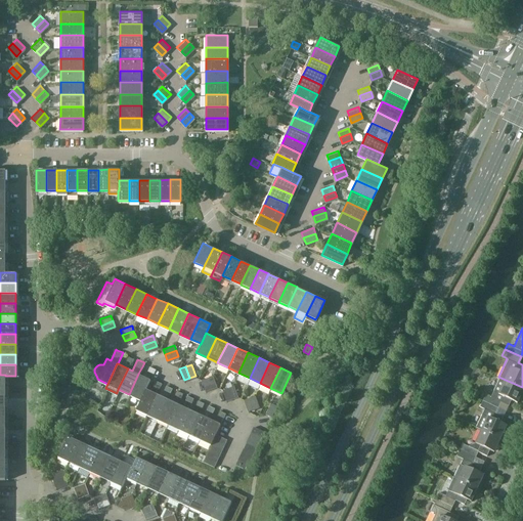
[(138,374),(129,394),(139,399),(140,399),(145,388),(149,379),(138,374)]
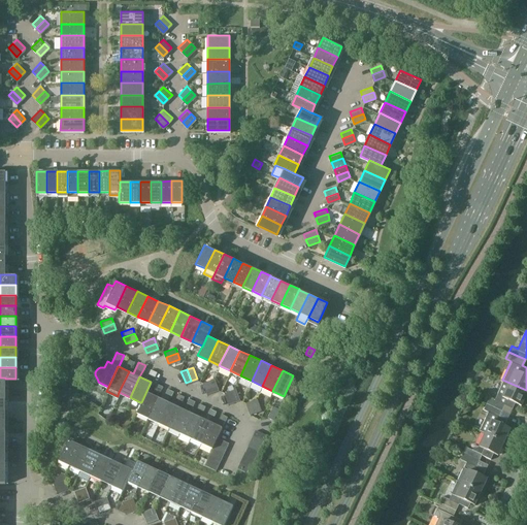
[(213,376),(202,382),(204,387),(216,383),(213,376)]
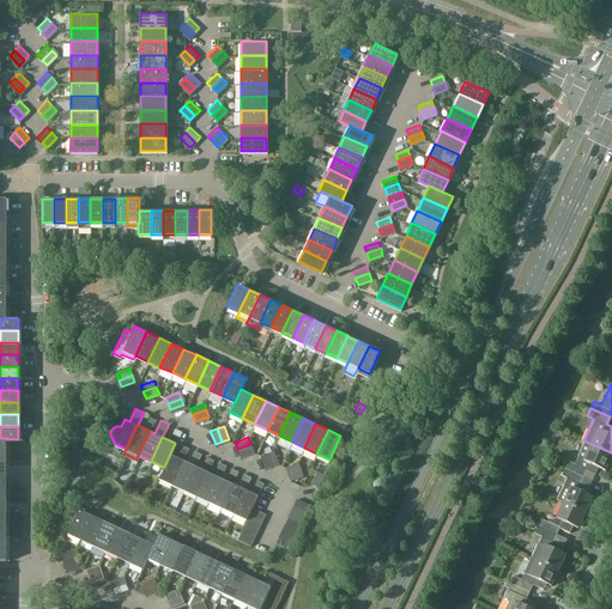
[(568,458),(564,466),(582,474),(586,467),(594,472),(598,464),(605,468),(611,454),(611,452),(583,440),(574,462),(568,458)]
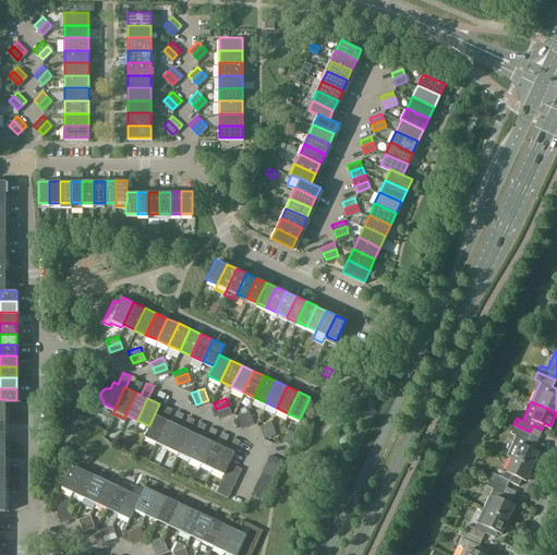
[(230,410),(228,405),(216,409),(218,415),(230,410)]
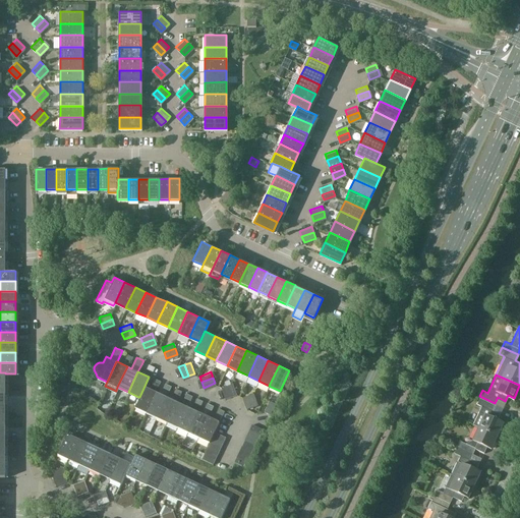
[(232,382),(226,384),(230,395),(236,393),(232,382)]
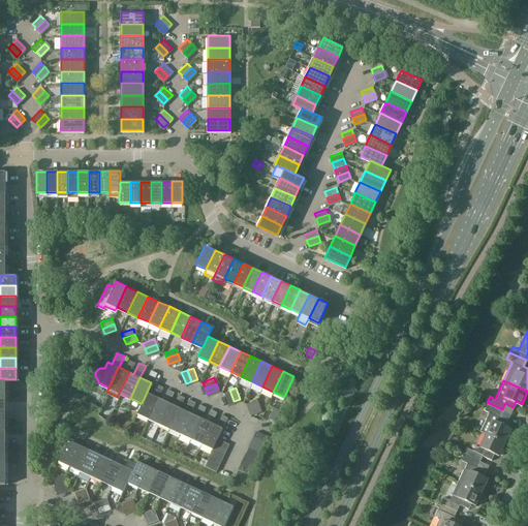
[(234,401),(229,390),(224,392),(228,403),(234,401)]
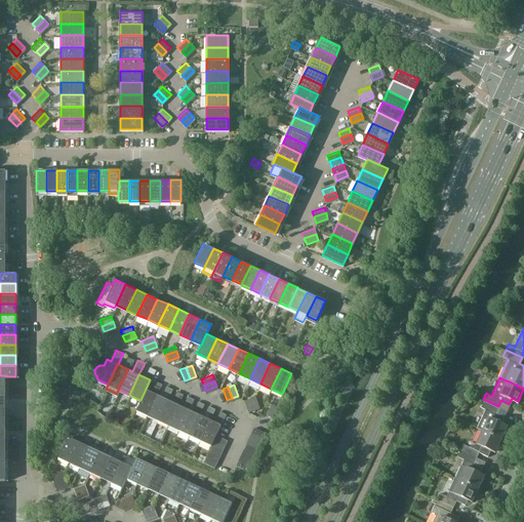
[(139,400),(135,409),(147,414),(157,394),(146,389),(140,400),(139,400)]
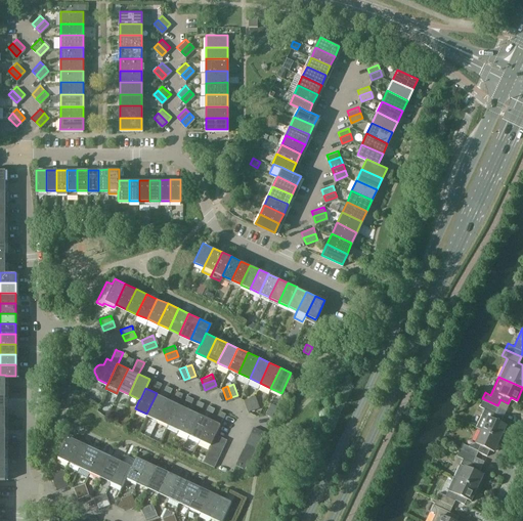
[(157,393),(146,414),(158,419),(167,398),(157,393)]
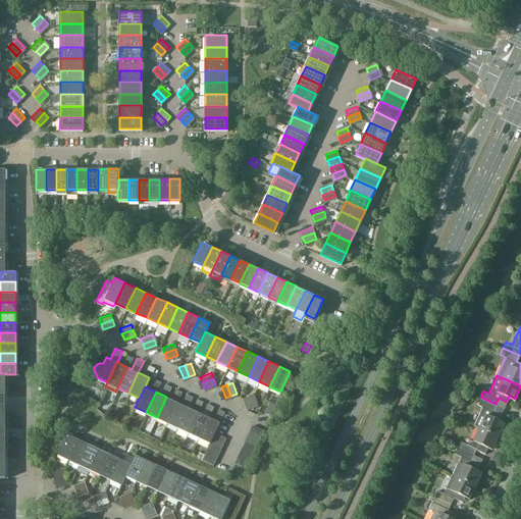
[(244,402),(255,398),(253,393),(242,397),(244,402)]
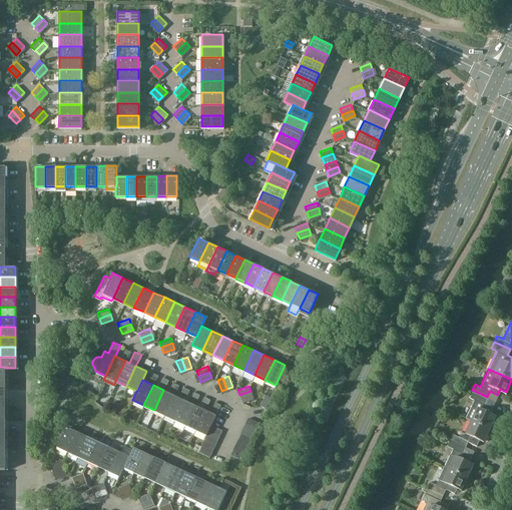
[(163,390),(154,410),(164,415),(173,394),(163,390)]
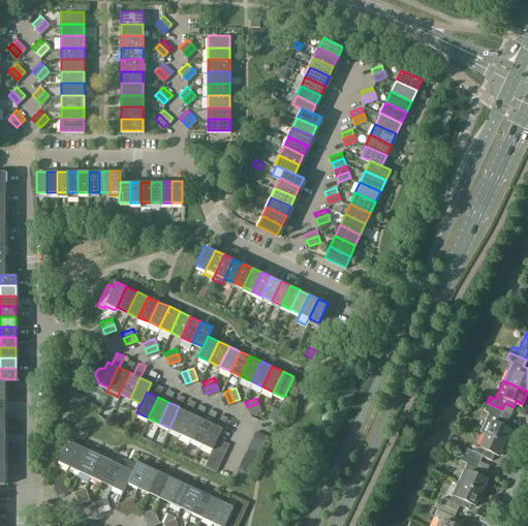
[(489,411),(480,429),(486,432),(507,442),(507,441),(504,440),(510,428),(504,425),(506,420),(499,415),(502,409),(487,402),(484,408),(489,411)]
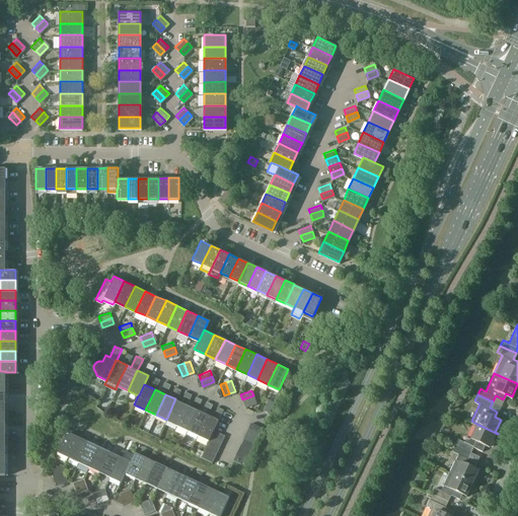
[(255,401),(253,395),(242,399),(244,406),(255,401)]
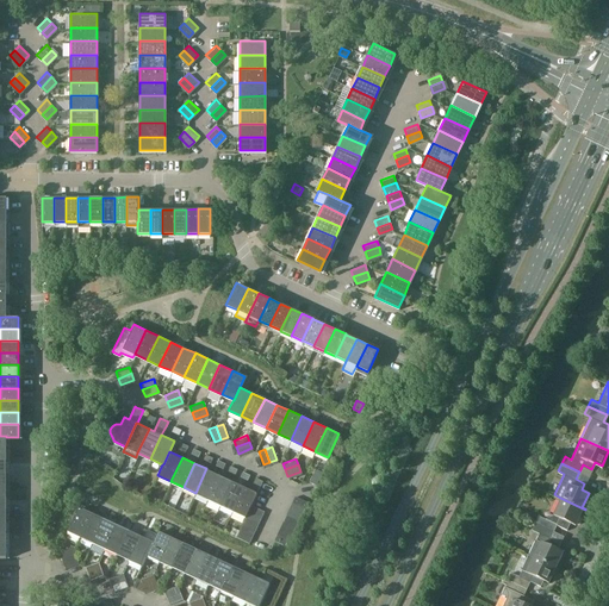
[(316,482),(322,469),(315,467),(309,480),(316,482)]
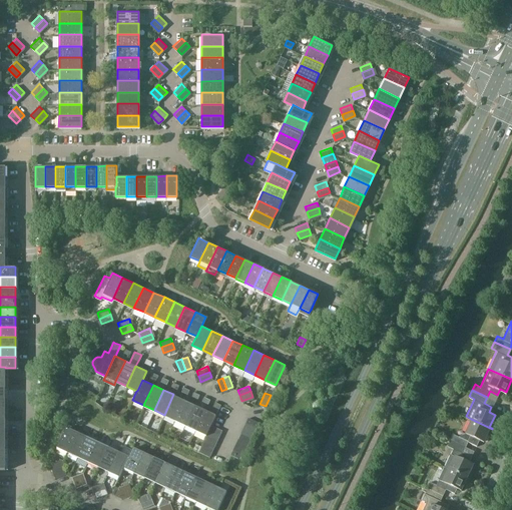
[(173,394),(164,415),(174,420),(184,399),(173,394)]
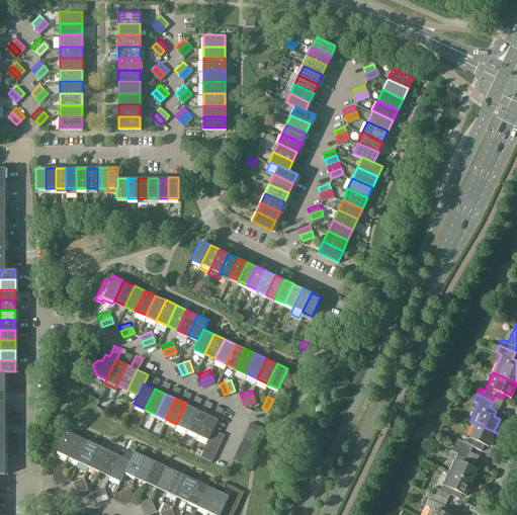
[(186,403),(176,424),(187,428),(196,408),(186,403)]
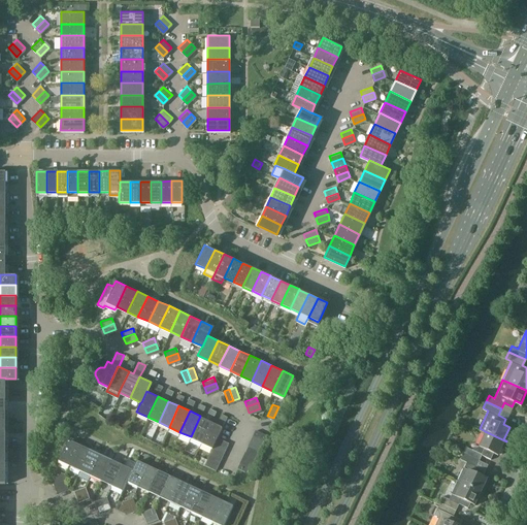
[(113,412),(109,420),(118,424),(122,416),(113,412)]
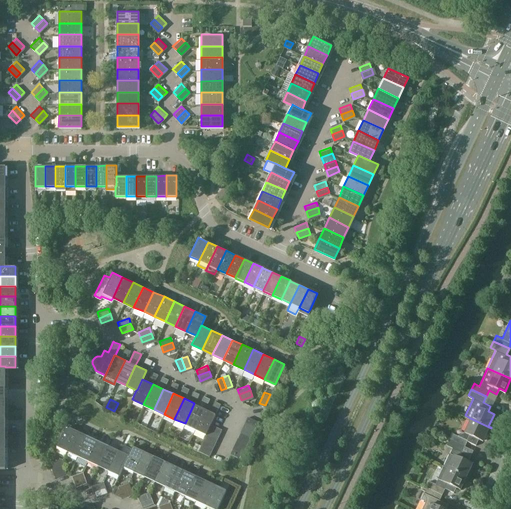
[(194,403),(185,423),(195,428),(205,408),(194,403)]
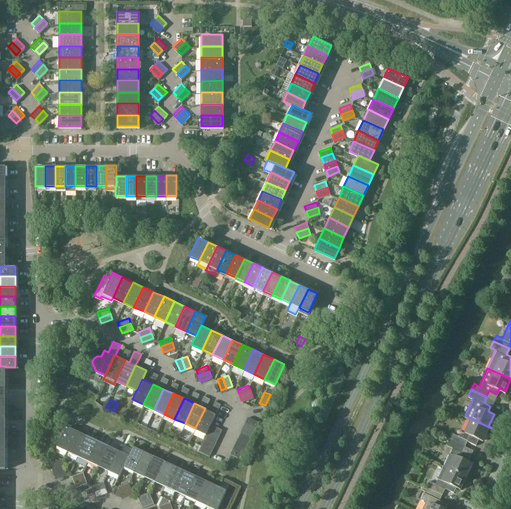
[(205,408),(195,428),(205,433),(208,428),(210,422),(215,413),(205,408)]
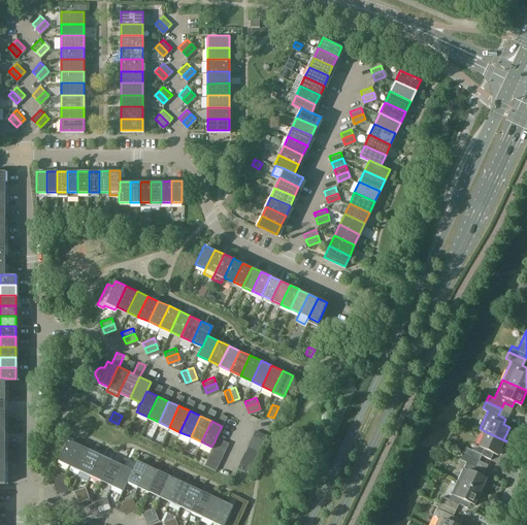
[(263,438),(266,433),(255,428),(253,433),(263,438)]
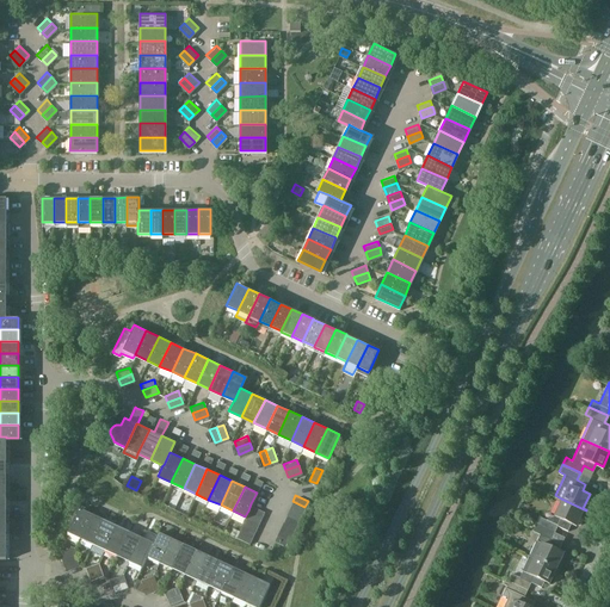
[(538,515),(535,522),(553,532),(556,525),(566,530),(566,528),(564,527),(567,520),(575,524),(581,511),(585,512),(586,511),(561,499),(554,514),(546,518),(538,515)]
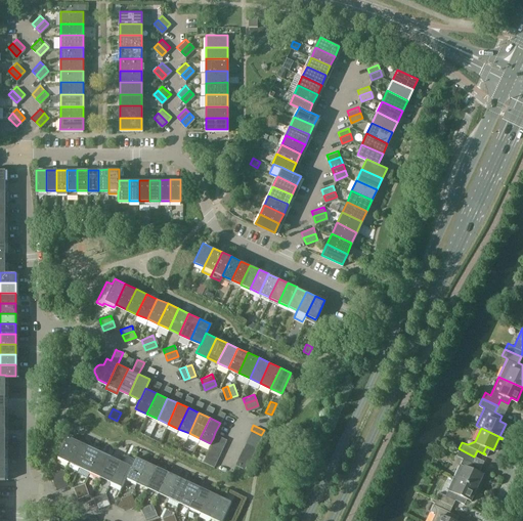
[(259,440),(261,435),(251,430),(248,435),(259,440)]
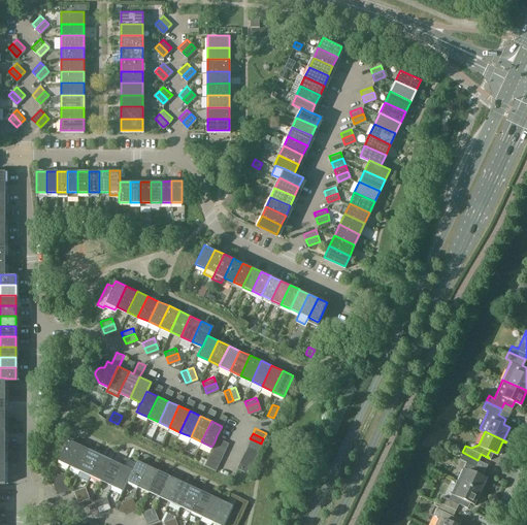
[(217,435),(215,441),(226,447),(228,440),(217,435)]
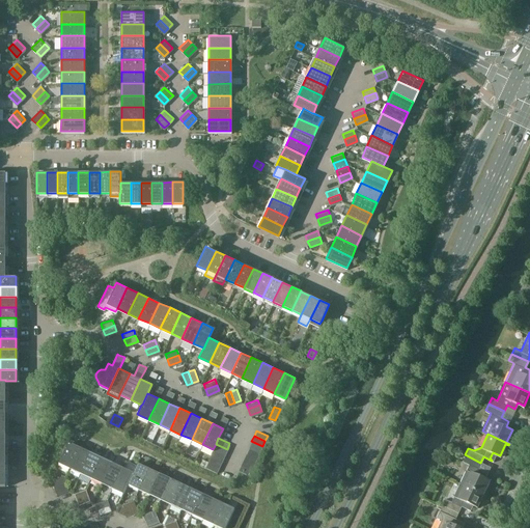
[(67,441),(58,462),(68,467),(79,446),(67,441)]
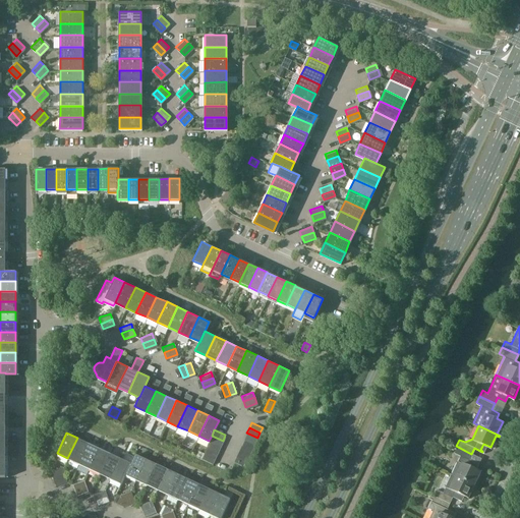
[(254,444),(257,438),(246,433),(244,439),(254,444)]
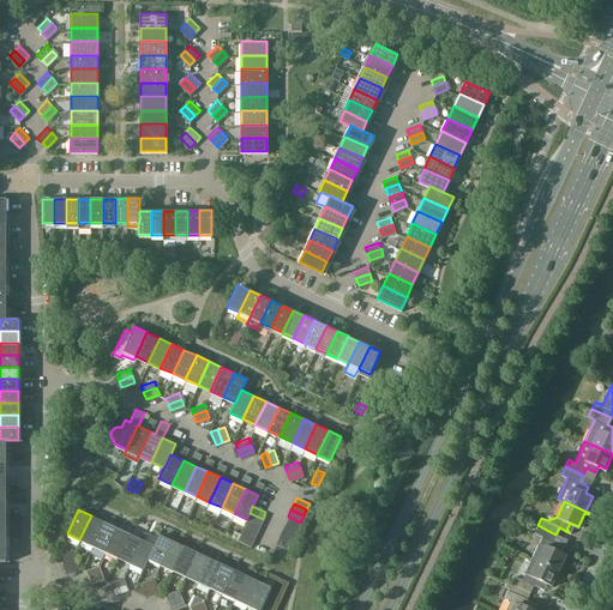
[(250,513),(246,519),(247,519),(259,525),(263,519),(250,513)]
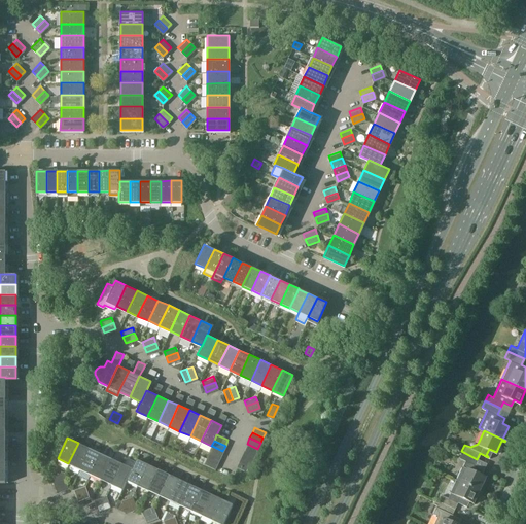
[(89,448),(78,443),(68,463),(79,467),(89,448)]
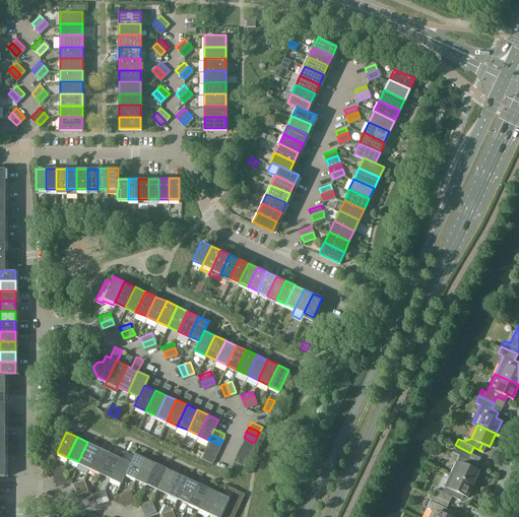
[(252,448),(254,443),(244,438),(241,443),(252,448)]
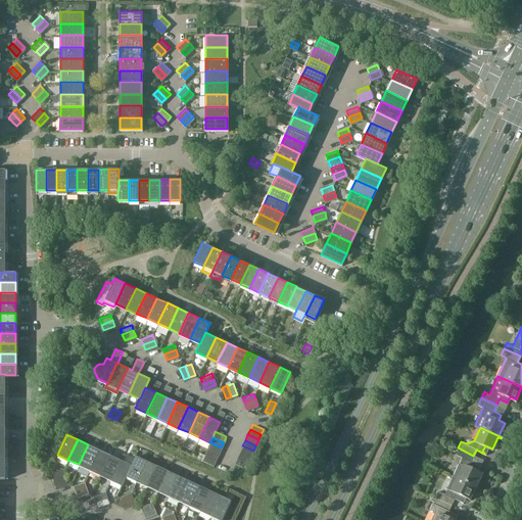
[(210,442),(207,447),(219,454),(221,447),(210,442)]
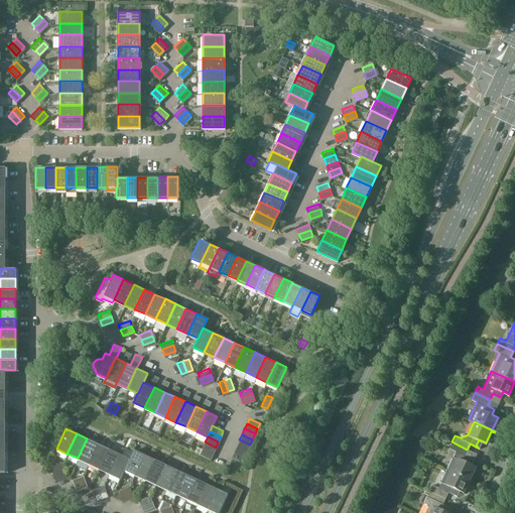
[(97,443),(87,438),(78,458),(88,463),(97,443)]
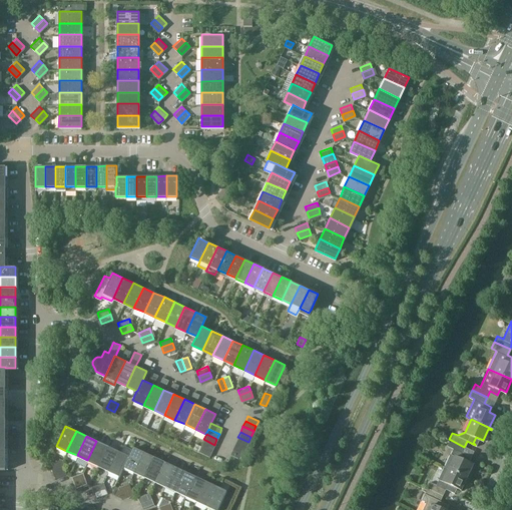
[(246,448),(248,442),(237,437),(235,443),(246,448)]
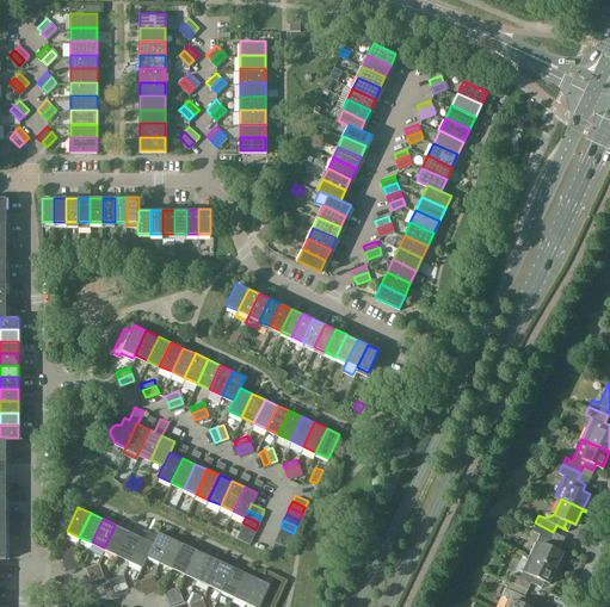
[(242,522),(239,530),(252,536),(256,530),(242,522)]
